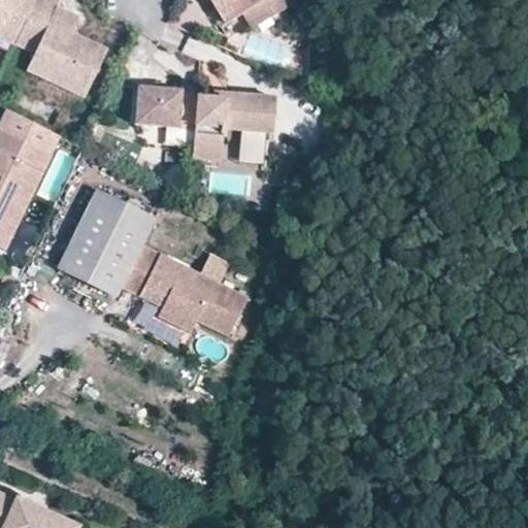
[(0,0),(0,37),(14,44),(34,0),(0,0)]
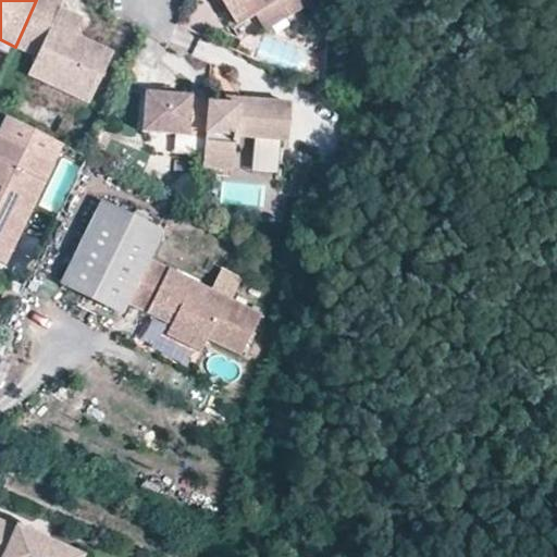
[(36,0),(15,47),(36,57),(27,75),(88,103),(110,58),(72,40),(79,23),(58,13),(63,0),(36,0)]
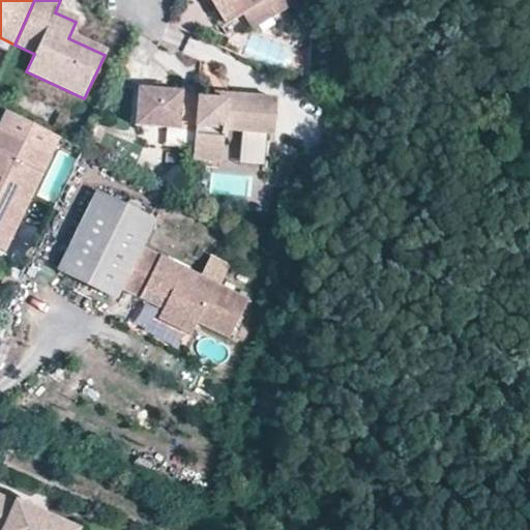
[(273,25),(297,10),(290,0),(210,0),(226,26),(243,16),(261,4),(273,25)]
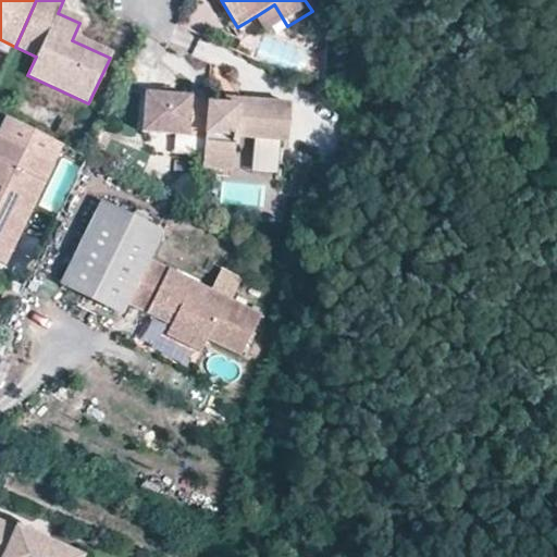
[(268,37),(287,26),(274,4),(256,16),(268,37)]
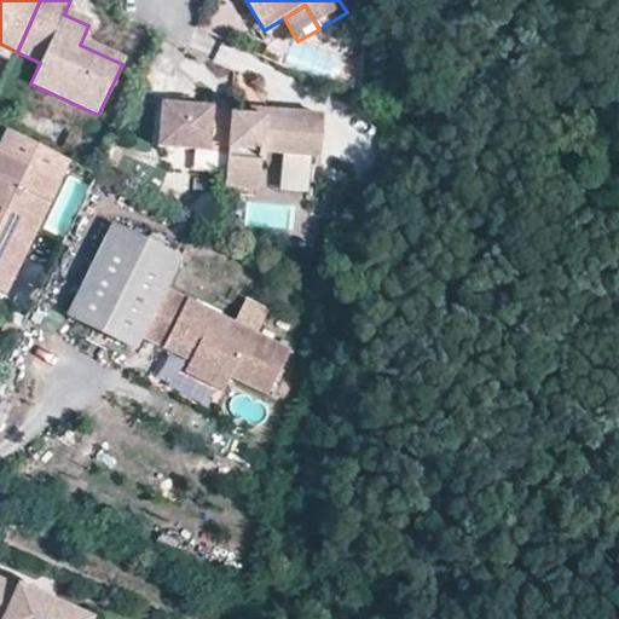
[(158,148),(227,152),(230,116),(231,103),(213,102),(213,108),(194,105),(181,105),(162,103),(158,148)]
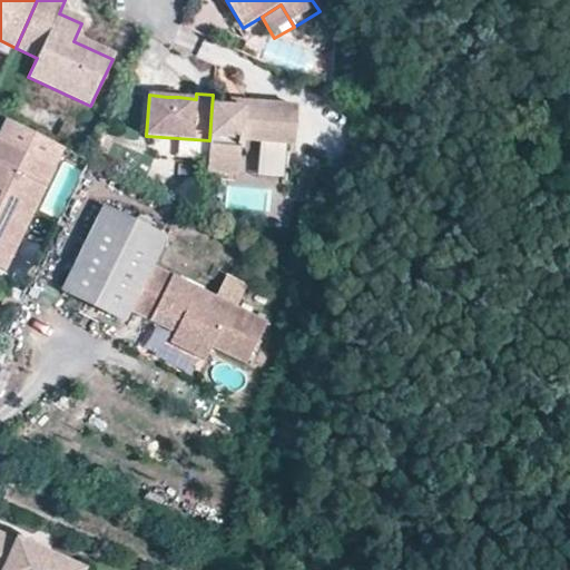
[(209,140),(207,170),(239,174),(242,139),(262,141),(287,143),(294,144),(297,107),(244,102),(243,109),(228,108),(212,107),(209,140)]
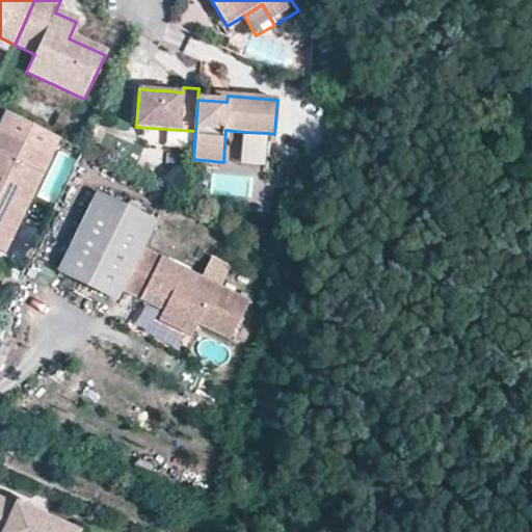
[(59,137),(5,109),(0,121),(0,253),(4,255),(59,137)]
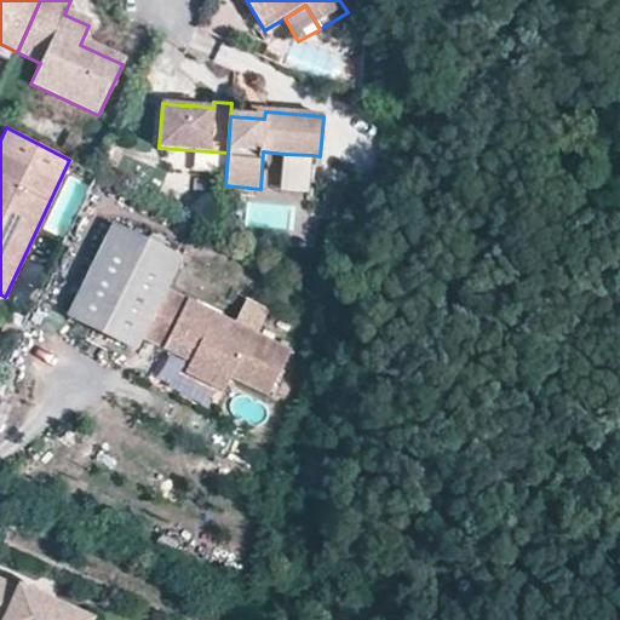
[(219,170),(219,154),(194,154),(194,170),(219,170)]
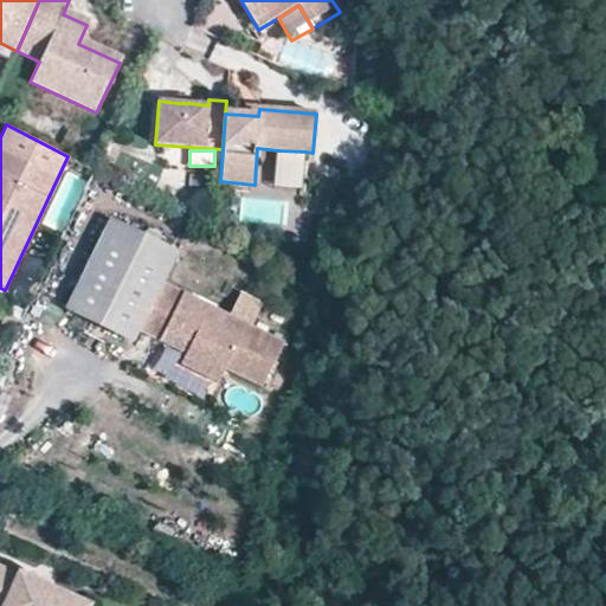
[(305,152),(278,150),(275,185),(302,187),(305,152)]
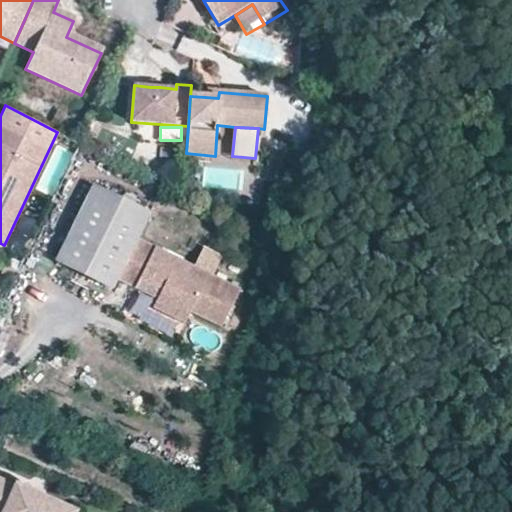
[(115,278),(135,288),(140,279),(174,297),(170,305),(218,329),(237,293),(135,240),(148,213),(94,186),(56,261),(111,288),(115,278)]
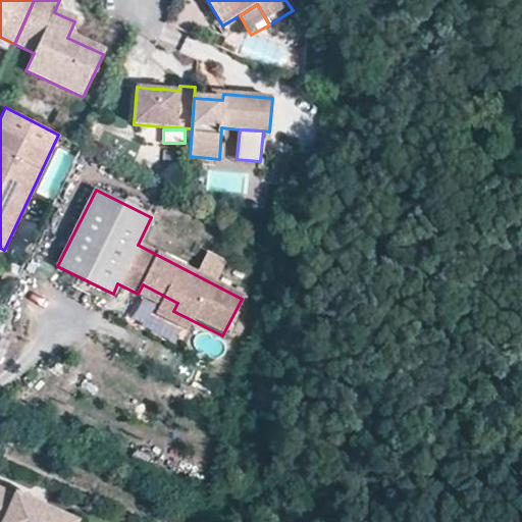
[(217,280),(224,261),(207,255),(200,274),(217,280)]
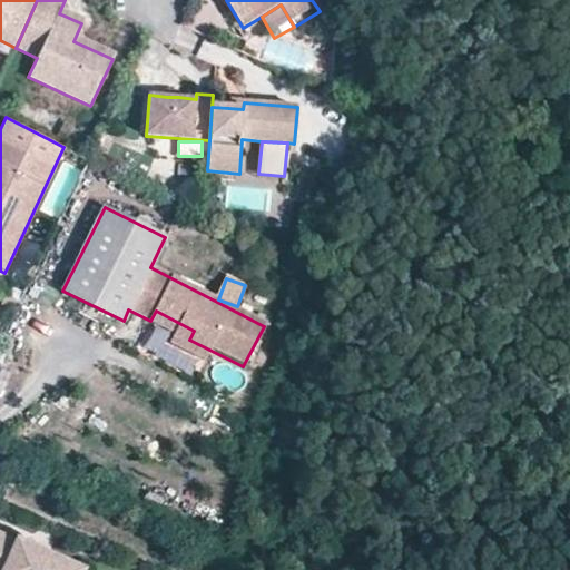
[(156,311),(150,321),(175,332),(169,344),(183,352),(189,340),(194,331),(156,311)]
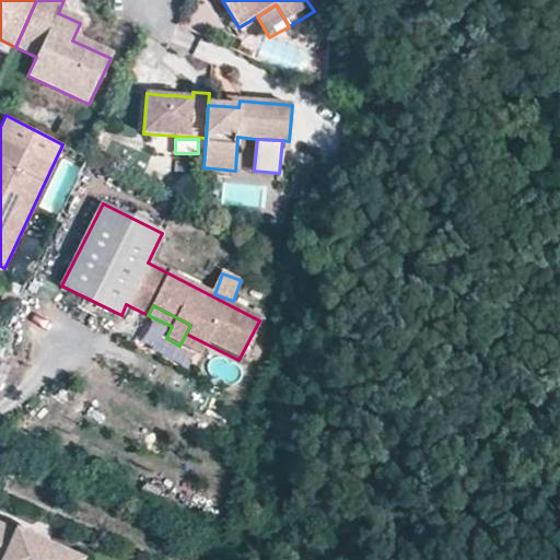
[(149,322),(140,347),(159,353),(168,329),(149,322)]
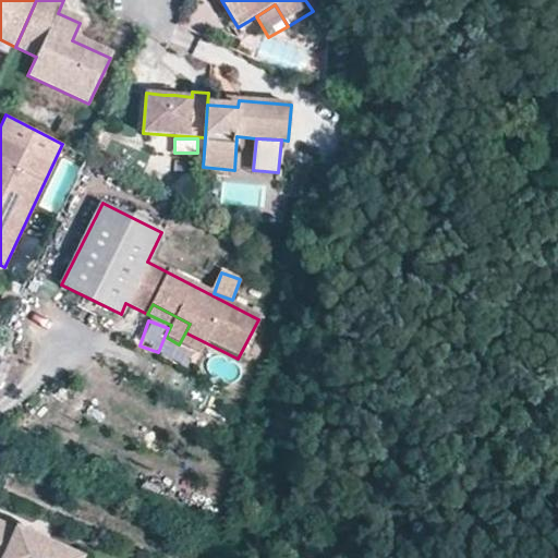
[(82,557),(83,557),(20,530),(16,537),(0,530),(0,557),(82,557)]
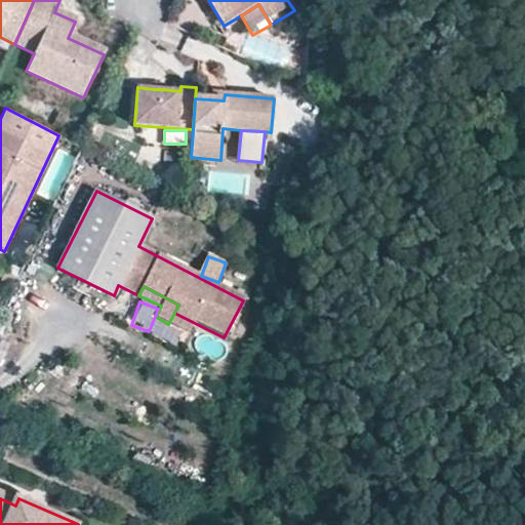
All buildings are outlined.
